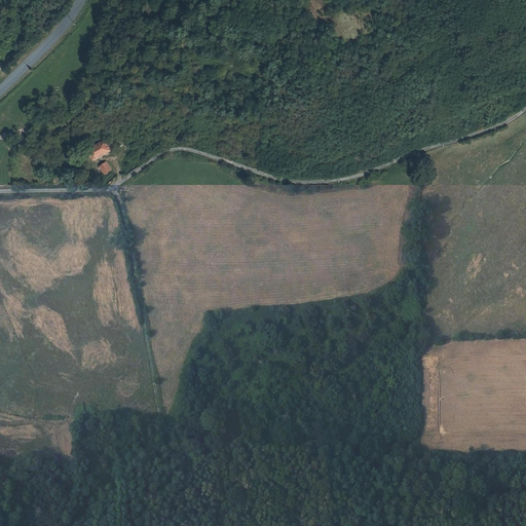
[(103,110),(98,105),(89,111),(95,117),(103,110)]
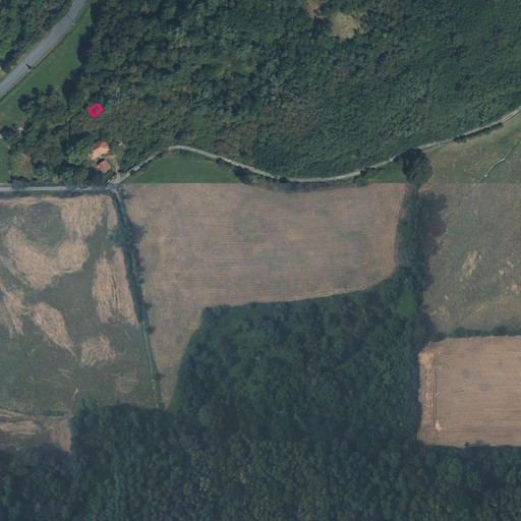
[(109,150),(103,139),(85,150),(92,160),(109,150)]
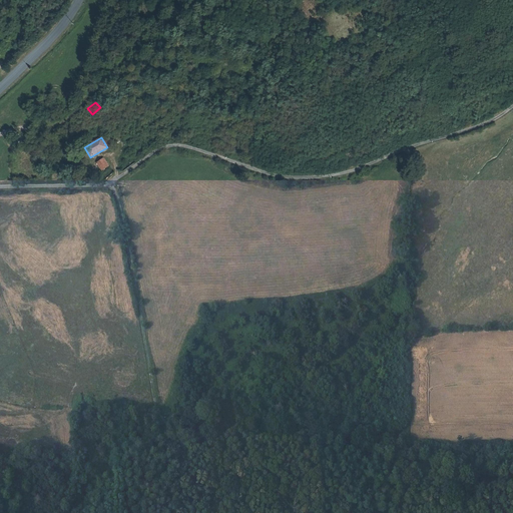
[(136,162),(133,152),(118,162),(124,171),(136,162)]
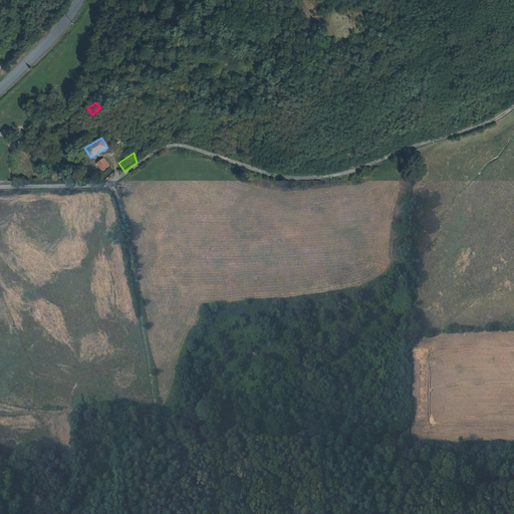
[(110,170),(103,161),(97,165),(107,180),(110,175),(108,171),(110,170)]
